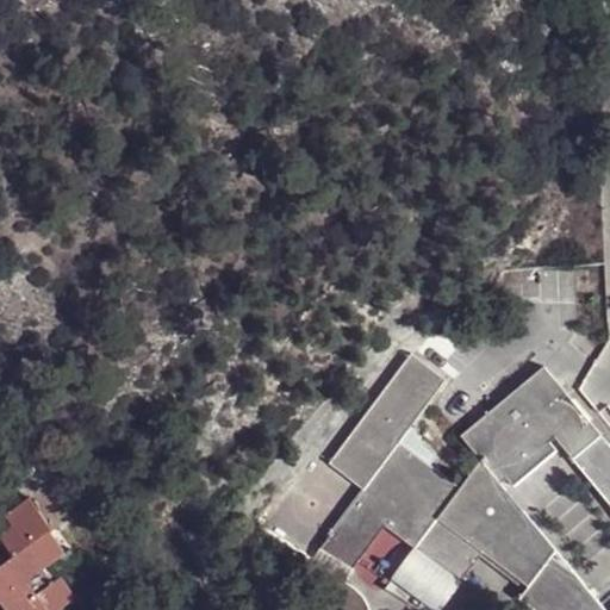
[(414,355),(369,415),(335,462),(366,486),(318,548),(353,571),(384,526),(418,551),(462,582),(484,553),(529,587),(555,556),(560,551),(502,485),(506,480),(514,487),(523,479),(524,483),(549,462),(546,460),(558,452),(552,444),(556,440),(607,499),(609,496),(609,446),(543,366),(460,437),(480,460),(461,487),(434,467),(440,460),(414,429),(449,381),(414,355)]
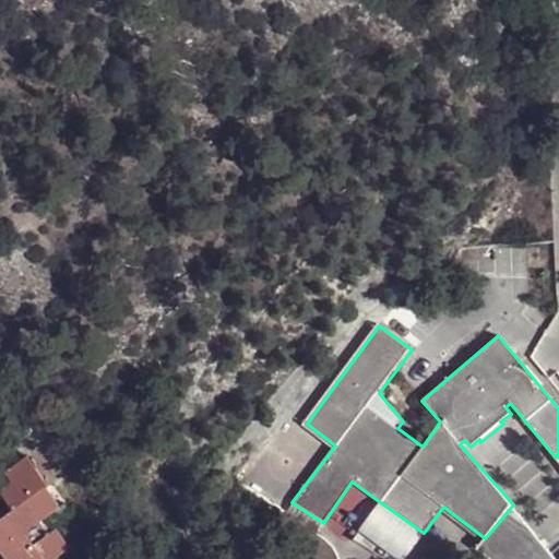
[(45,487),(46,488),(48,486),(26,456),(6,473),(11,480),(0,489),(13,510),(45,487)]
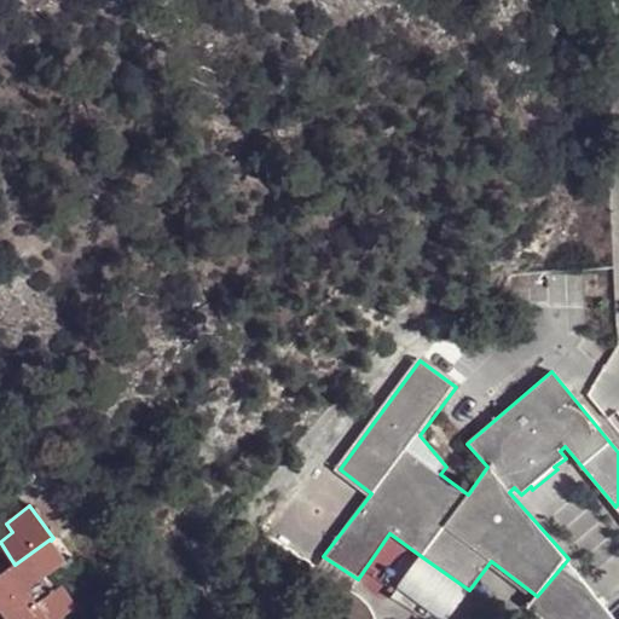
[(48,618),(38,603),(28,590),(50,576),(65,562),(51,541),(50,539),(15,565),(0,574),(0,611),(6,618),(48,618)]
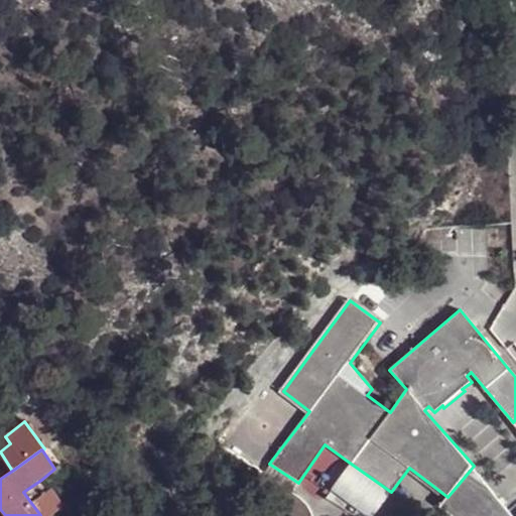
[(66,461),(54,469),(41,480),(48,490),(52,488),(74,472),(66,461)]
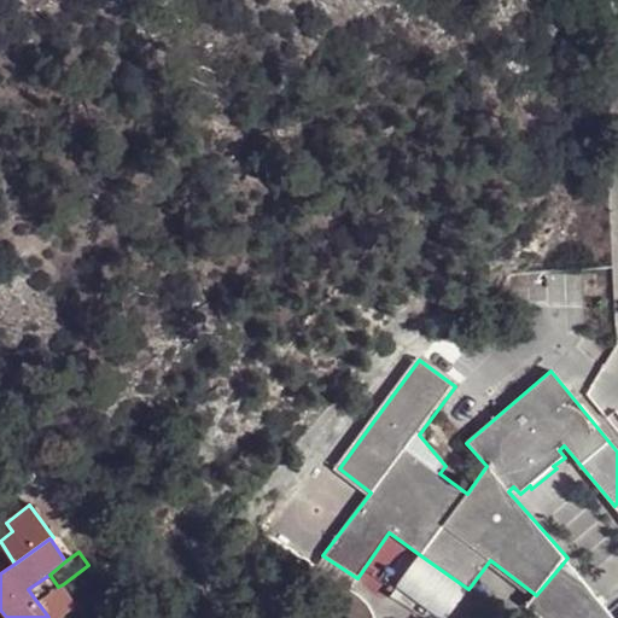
[(442,617),(445,617),(468,589),(424,558),(401,587),(442,617)]
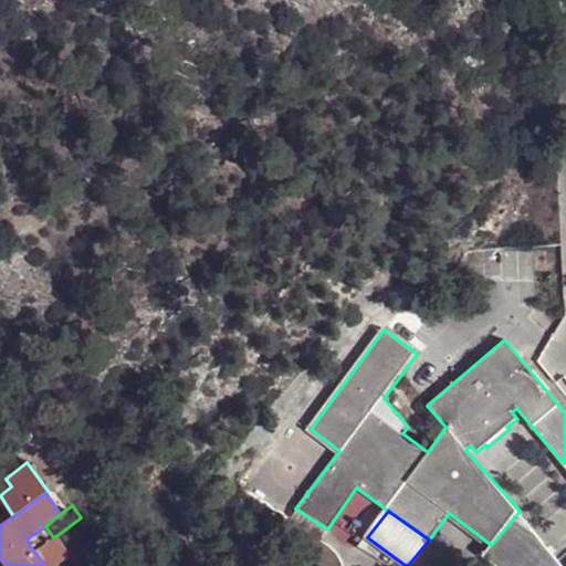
[(491,545),(482,556),(495,565),(562,565),(535,530),(515,516),(491,545)]
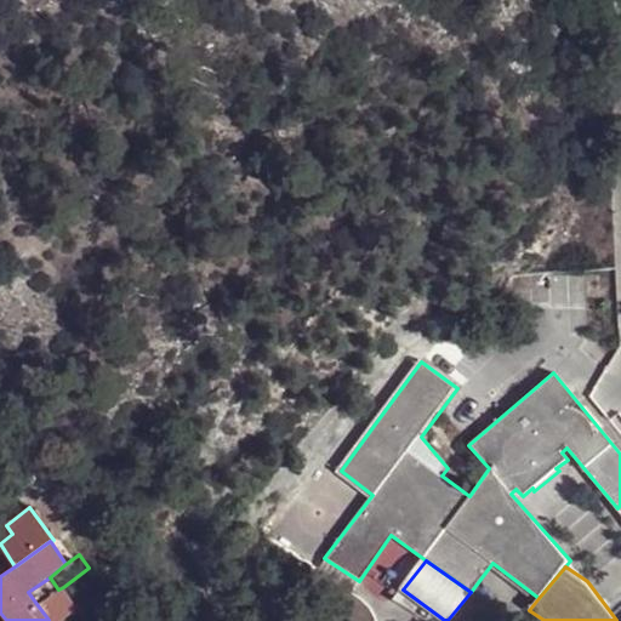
[(58,590),(50,577),(28,592),(38,605),(58,590)]
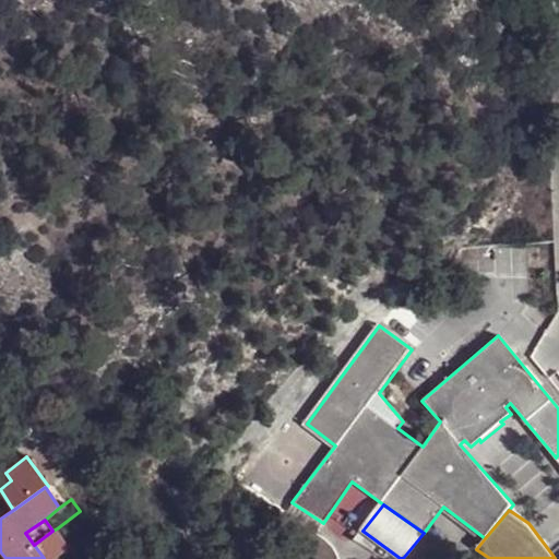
[(54,558),(70,548),(57,528),(52,531),(34,545),(44,558),(54,558)]
